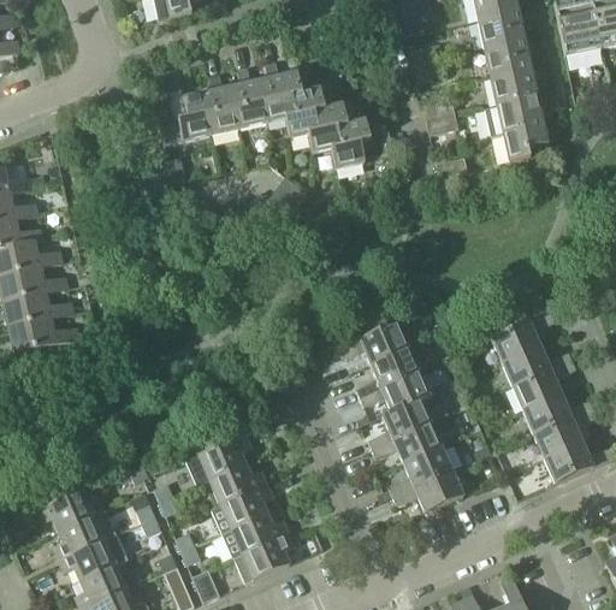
[(154,0),(159,19),(193,12),(190,3),(200,0),(154,0)]
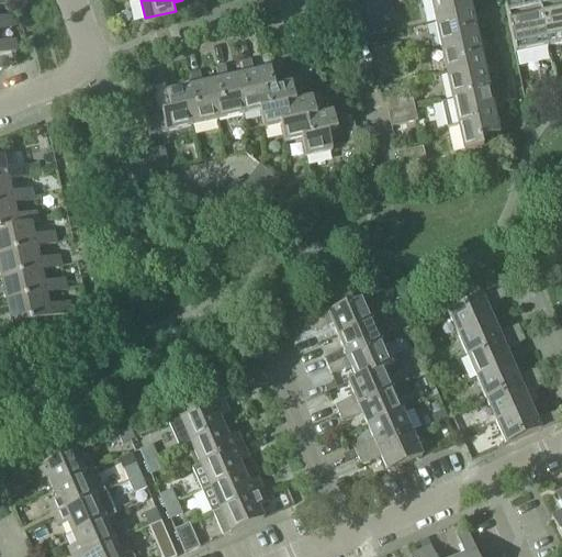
[(431,0),(436,19),(456,14),(453,4),(472,0),(431,0)]
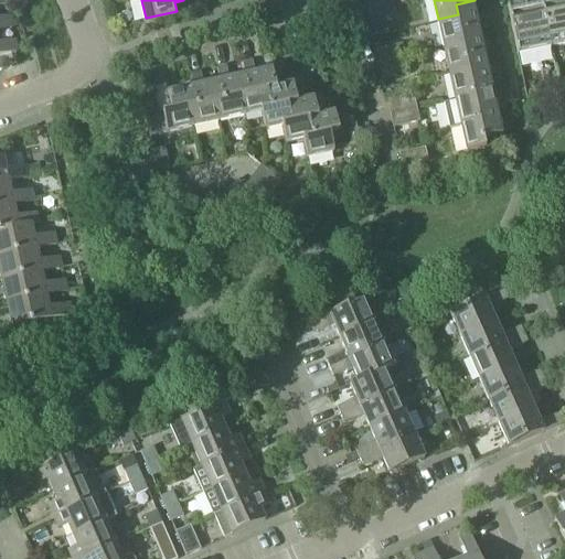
[(438,19),(444,44),(462,41),(460,30),(480,27),(475,0),(456,4),(458,14),(438,19)]
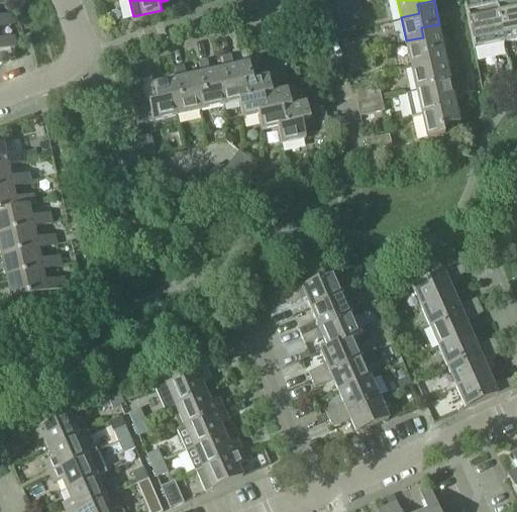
[(504,37),(495,0),(464,0),(475,43),(504,37)]
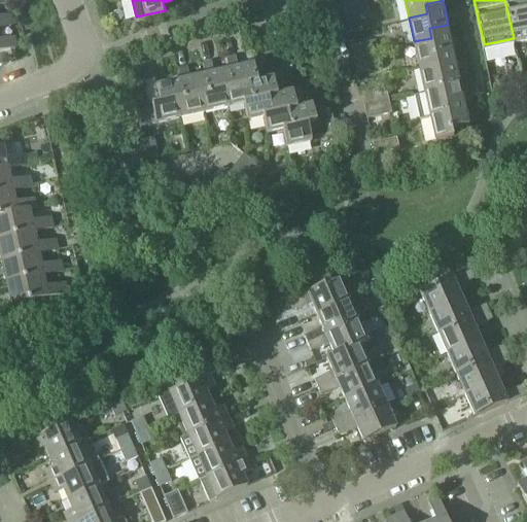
[(504,0),(514,38),(526,35),(526,0),(504,0)]
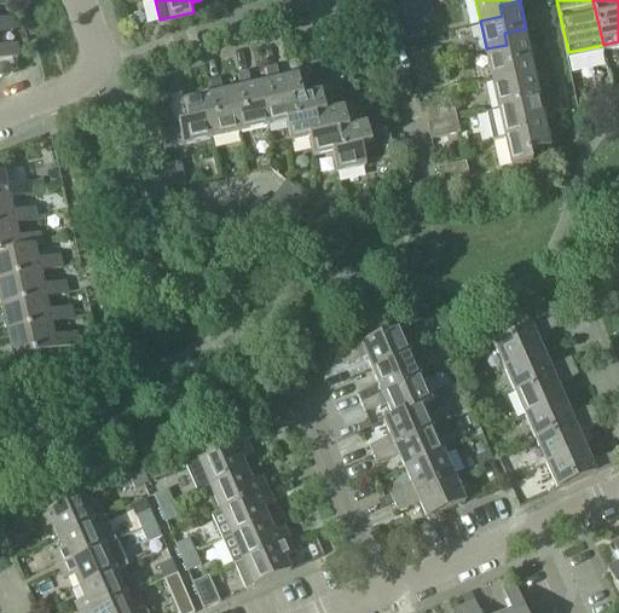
[(432,1),(404,7),(406,19),(434,15),(432,1)]
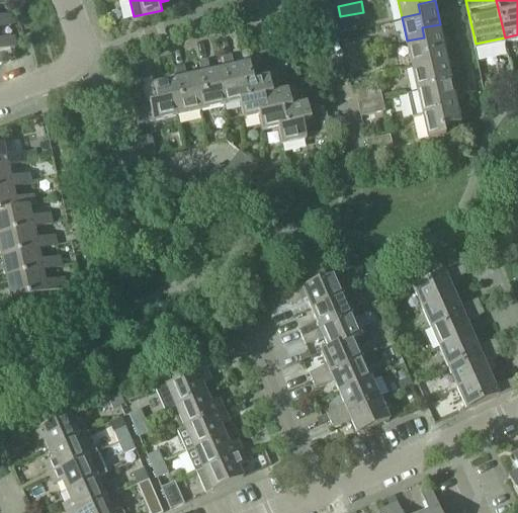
[(0,23),(12,21),(10,10),(0,12),(0,23)]
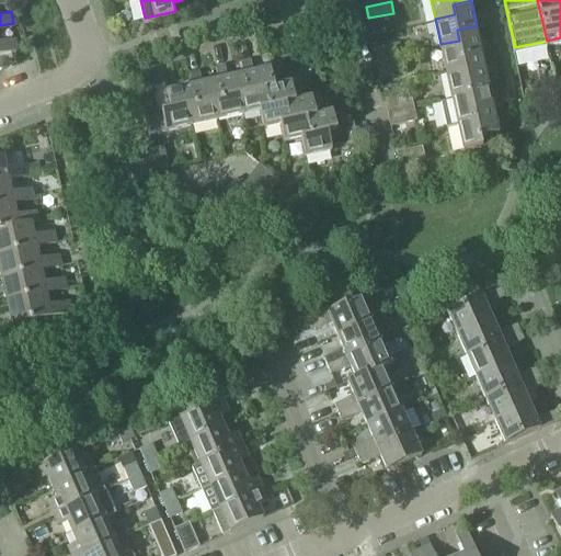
[(441,44),(446,70),(465,67),(462,56),(482,53),(477,26),(457,30),(459,41),(441,44)]
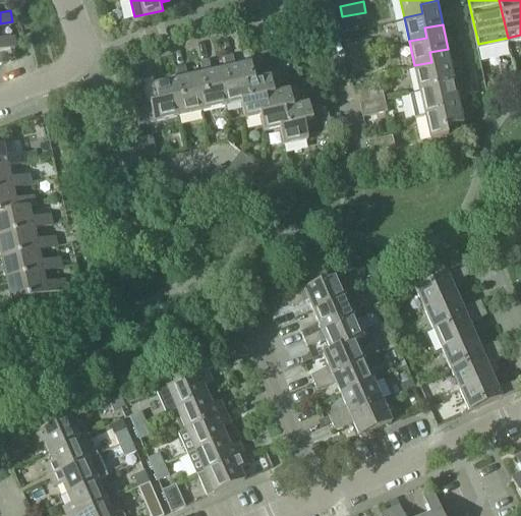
[(0,46),(17,43),(15,32),(0,35),(0,46)]
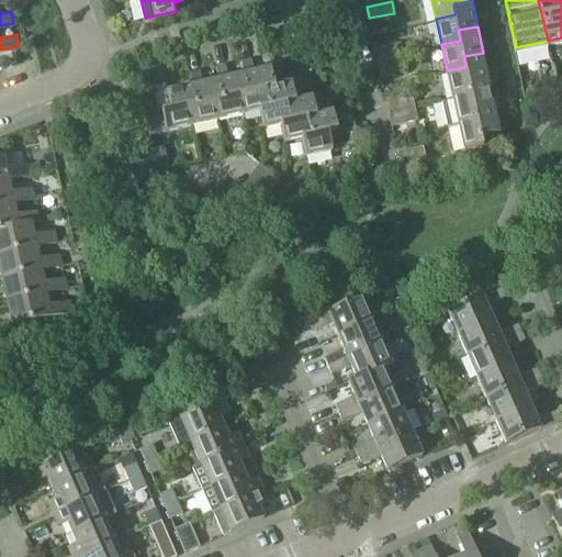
[(404,53),(378,58),(380,70),(406,64),(404,53)]
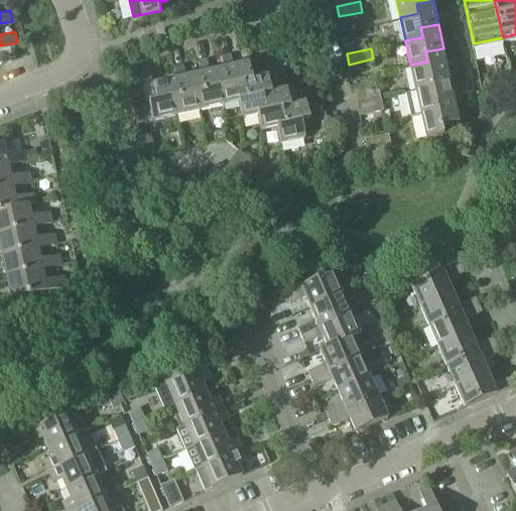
[(410,65),(415,88),(432,84),(430,75),(448,72),(443,48),(425,51),(427,61),(410,65)]
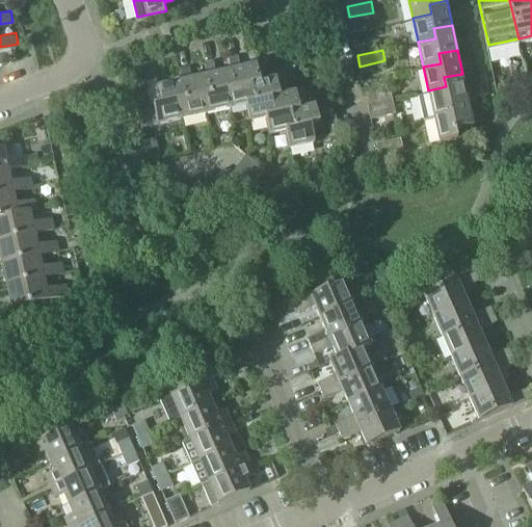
[(247,100),(256,98),(251,80),(261,78),(260,70),(258,61),(241,64),(238,52),(230,54),(233,67),(237,84),(228,86),(231,103),(247,100)]
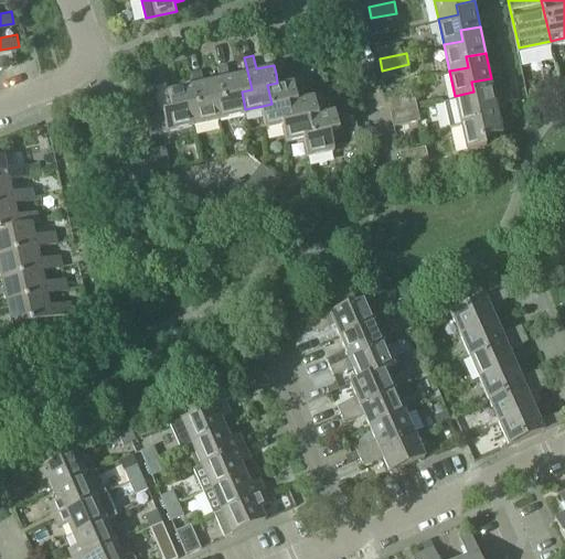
[(274,65),(276,74),(285,72),(281,58),(273,61),(274,65)]
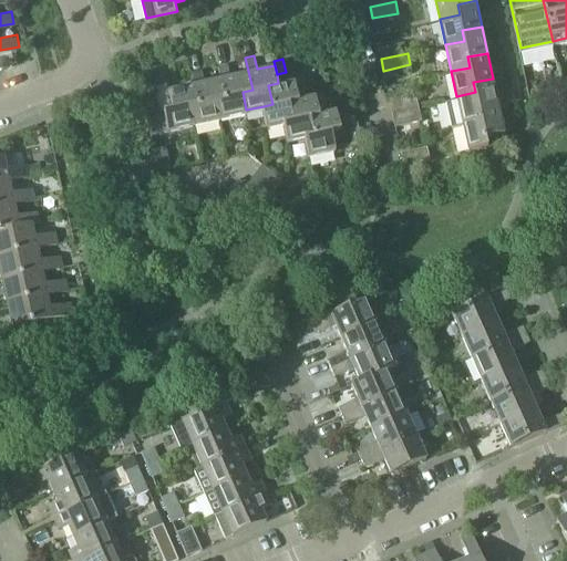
[(220,115),(246,110),(243,92),(253,90),(248,71),(233,74),(229,61),(219,63),(222,76),(226,95),(216,97),(220,115)]
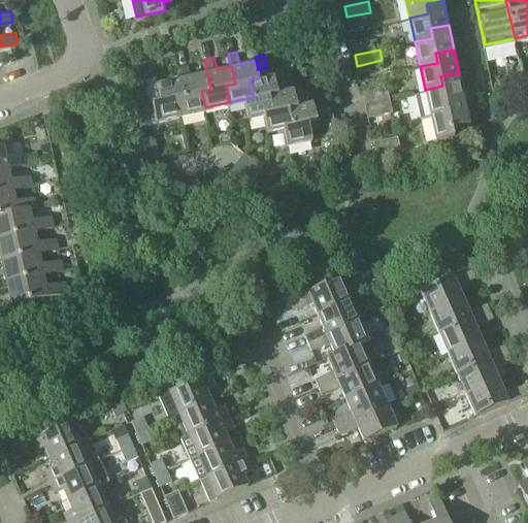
[(182,112),(205,107),(201,91),(210,89),(206,71),(192,75),(189,63),(179,65),(183,76),(187,94),(177,96),(182,112)]
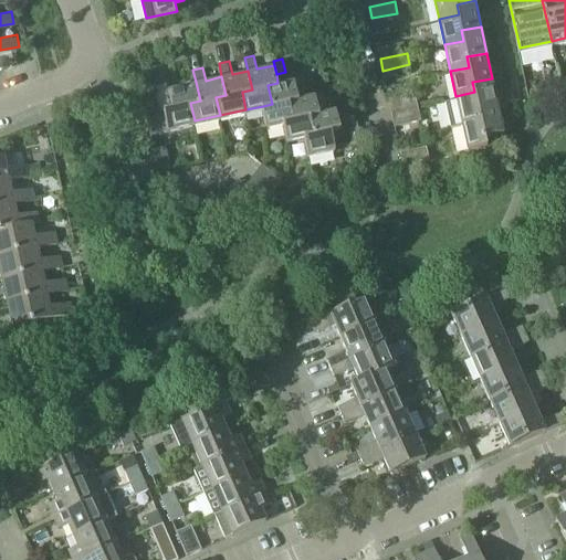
[(296,90),(297,88),(306,86),(303,72),(293,75),(294,80),(296,90)]
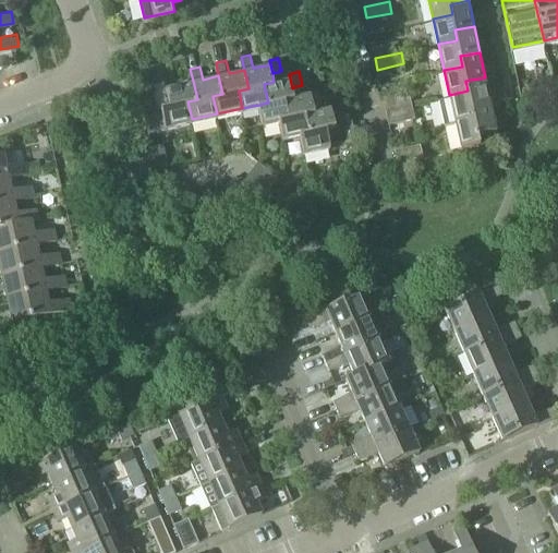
[(445,122),(455,120),(455,119),(473,115),(471,107),(490,103),(485,77),(465,81),(468,91),(449,95),(439,97),(445,122)]
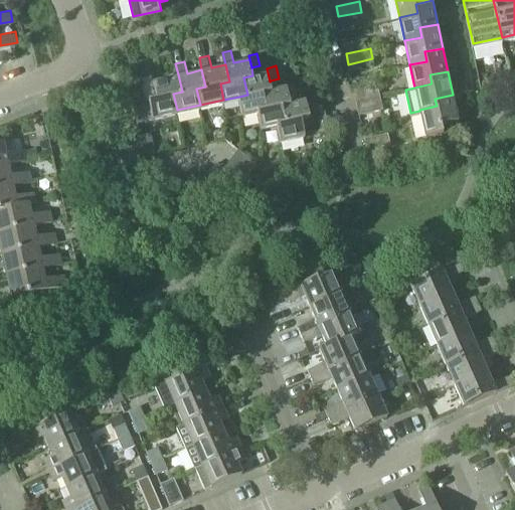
[(138,119),(177,110),(173,94),(182,92),(178,74),(155,80),(153,72),(141,75),(144,91),(132,94),(138,119)]
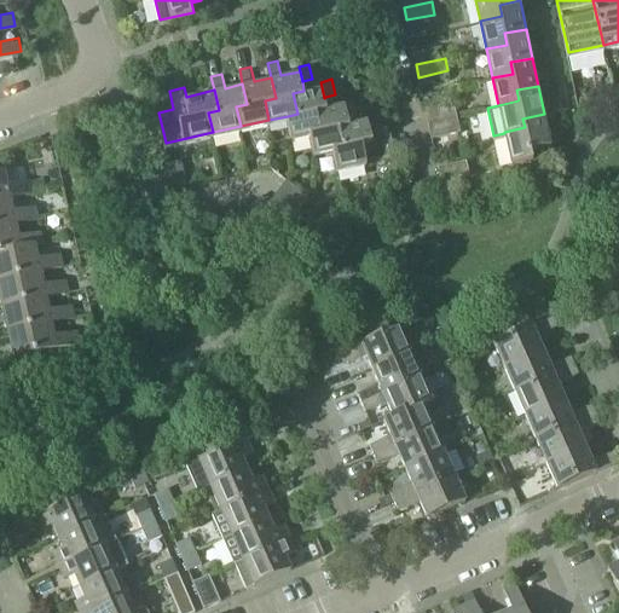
[(293,136),(311,131),(319,129),(314,109),(328,105),(325,97),(324,98),(322,87),(304,91),(293,93),(298,114),(288,116),(293,136)]
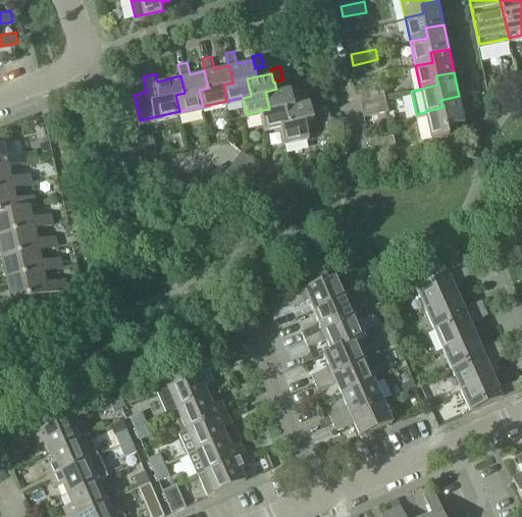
[(291,86),(294,96),(303,94),(300,80),(291,82),(292,86),(291,86)]
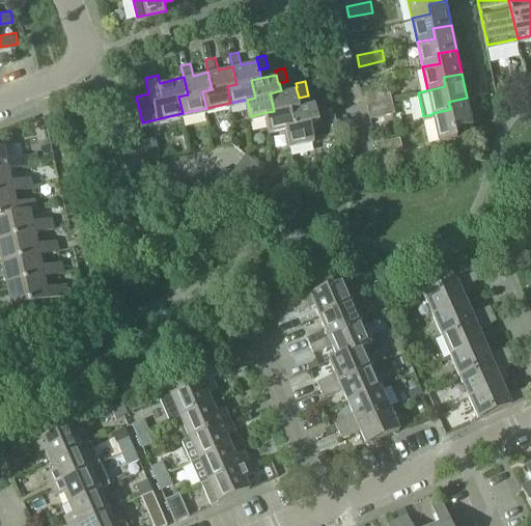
[(365,90),(368,103),(391,99),(389,85),(365,90)]
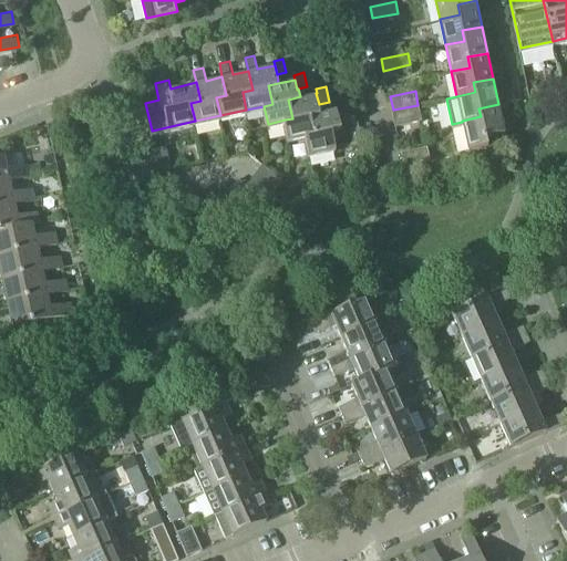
[(289,138),(306,135),(315,133),(310,114),(320,112),(319,104),(316,93),(300,96),(288,100),(292,118),(285,120),(289,138)]
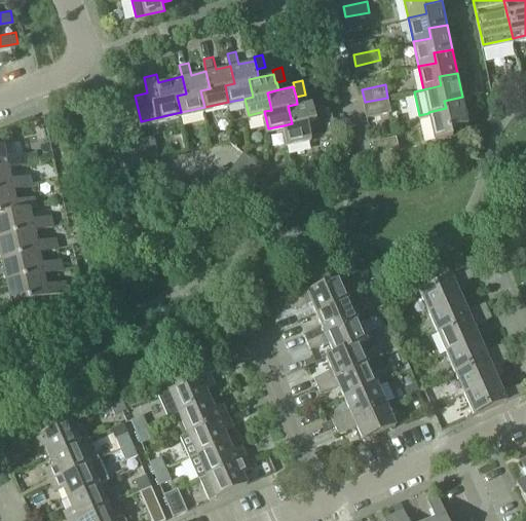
[(428,112),(428,113),(434,137),(452,133),(450,124),(467,121),(462,97),(444,101),(446,108),(428,112)]
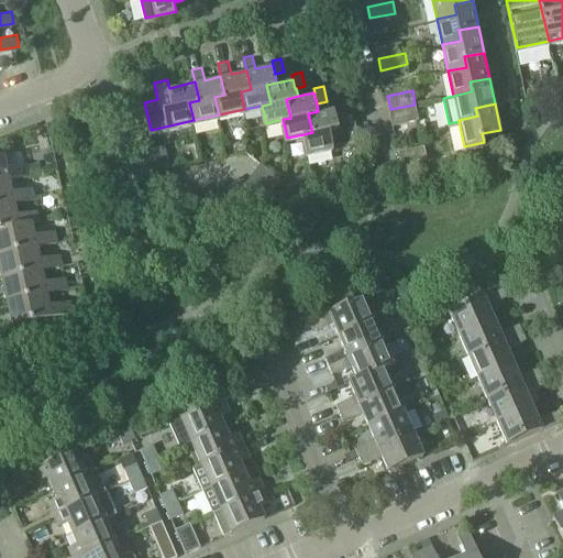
[(415,105),(390,109),(393,121),(418,116),(415,105)]
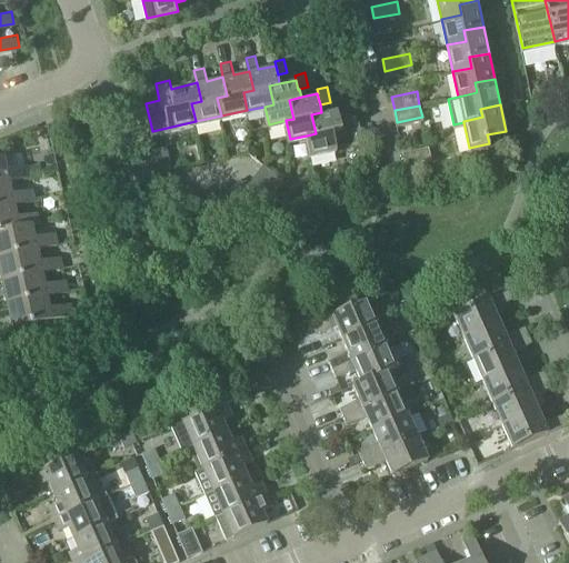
[(316,133),(307,136),(311,154),(338,149),(337,142),(363,137),(358,110),(340,113),(339,109),(321,112),(311,114),(316,133)]
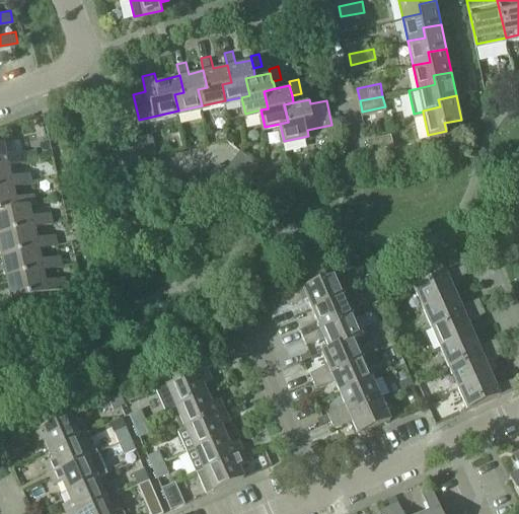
[(367,136),(369,147),(393,143),(391,131),(367,136)]
